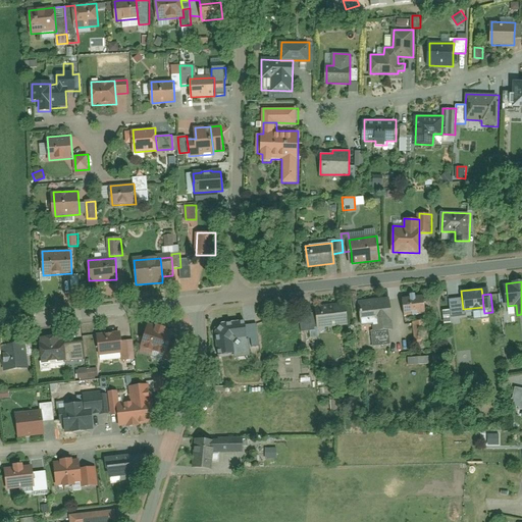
[(426,314),(424,296),(404,298),(406,316),(426,314)]
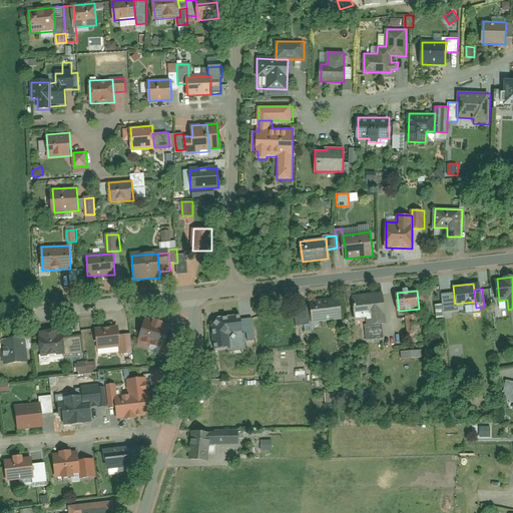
[(387,323),(384,292),(355,295),(357,314),(366,313),(368,325),(387,323)]
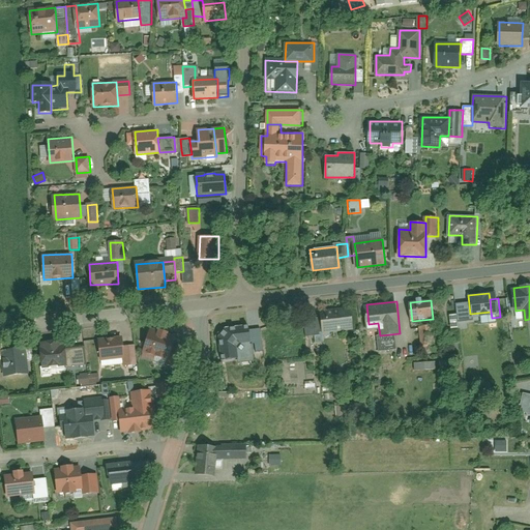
[(324,333),(355,330),(352,306),(321,310),(322,318),(324,333)]
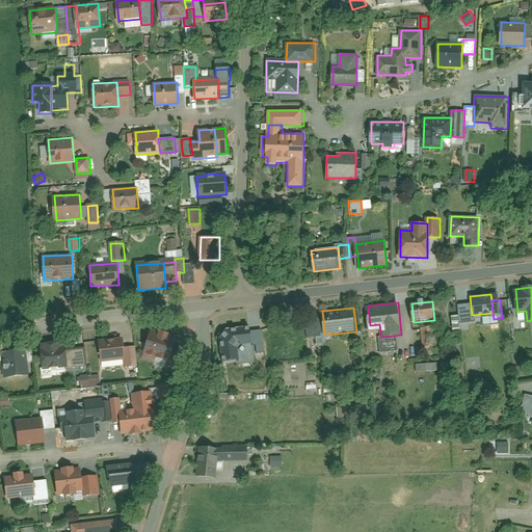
[(475,343),(472,315),(460,316),(461,329),(463,344),(475,343)]
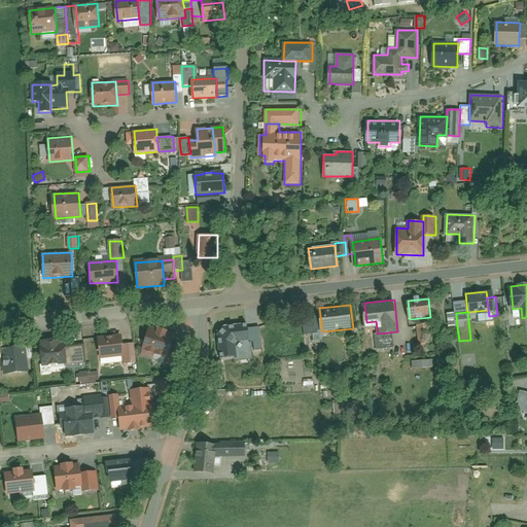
[(457,326),(456,313),(448,314),(449,327),(457,326)]
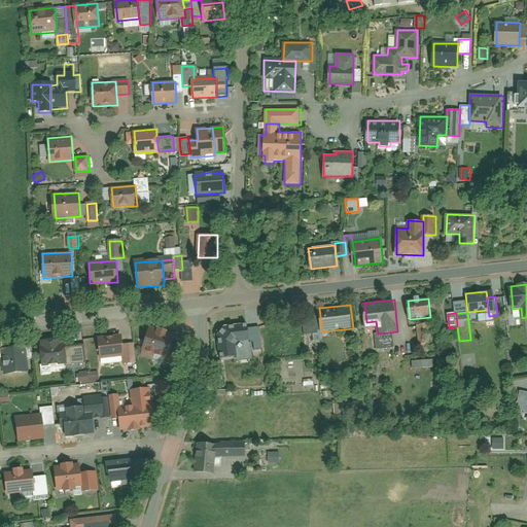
[(322,331),(320,316),(304,317),(306,335),(322,332),(322,331)]
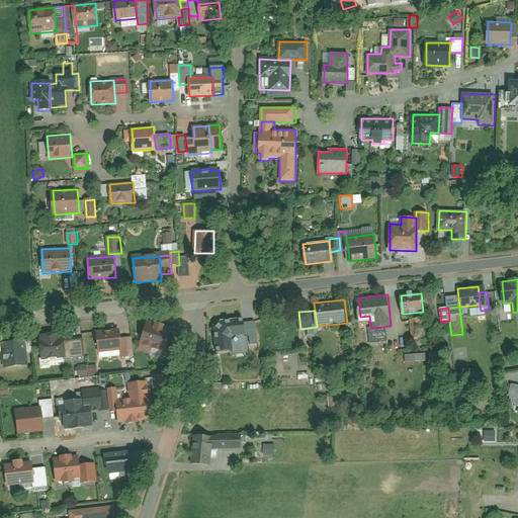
[(245,323),(244,316),(223,318),(211,329),(213,353),(236,351),(235,337),(246,336),(245,323)]
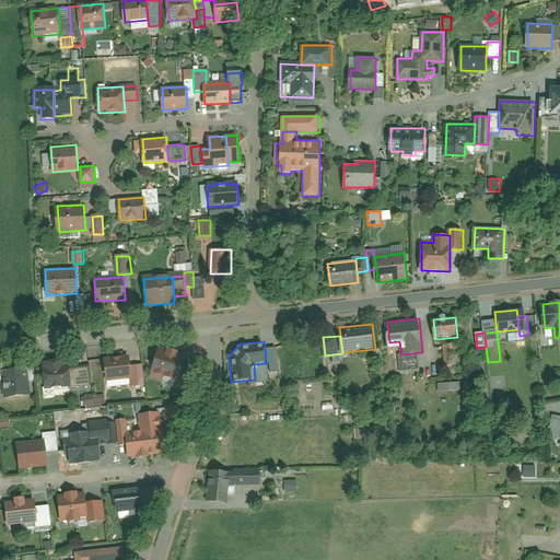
[(284,347),(265,349),(266,363),(267,370),(287,368),(284,347)]
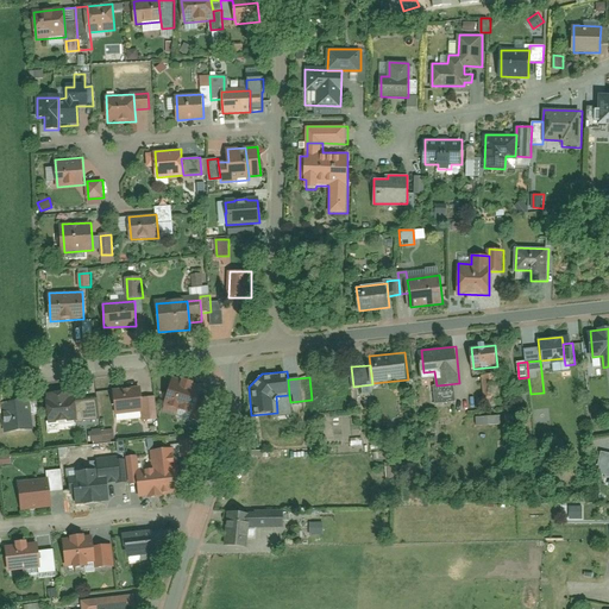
[(483,380),(484,397),(501,395),(500,377),(483,380)]
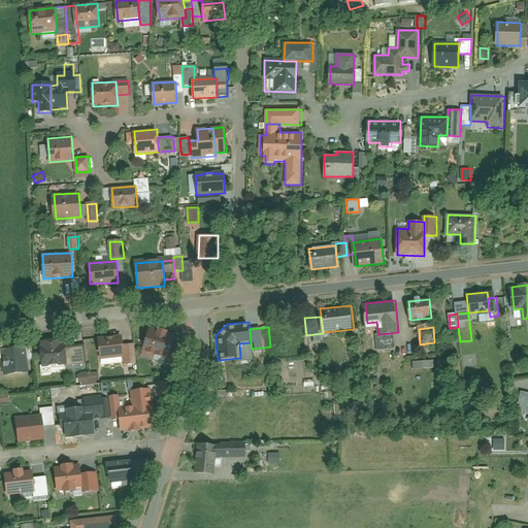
[(149,329),(140,353),(165,361),(173,337),(149,329)]
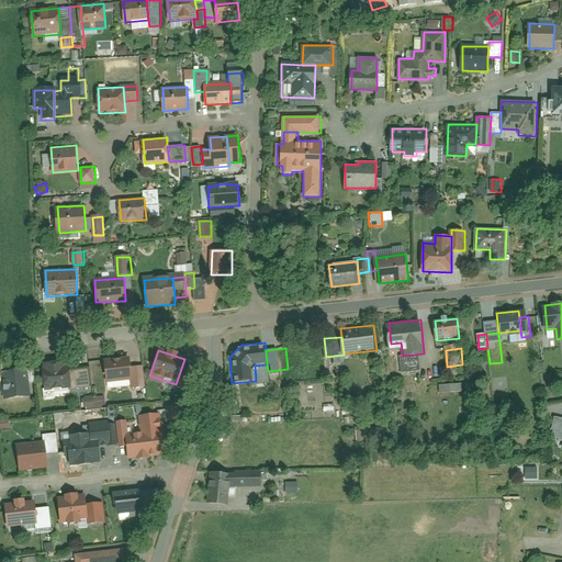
[(41,360),(43,393),(69,392),(67,358),(41,360)]
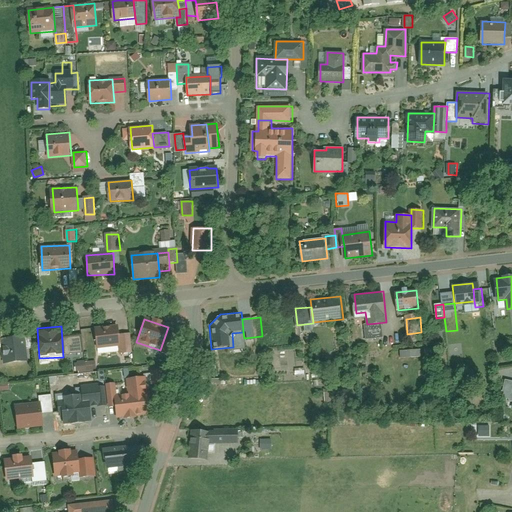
[(93,331),(95,350),(118,349),(116,329),(93,331)]
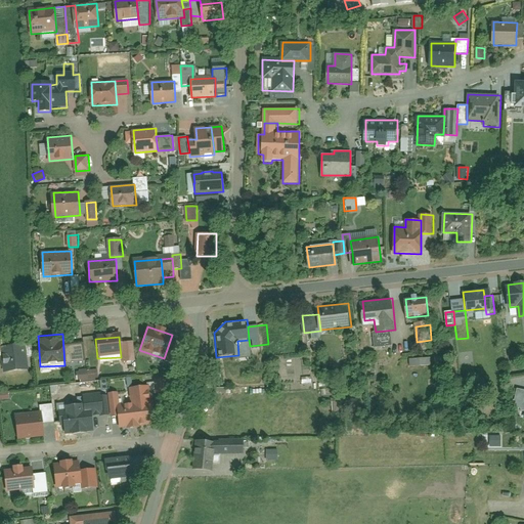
[(133,362),(132,344),(120,345),(122,363),(133,362)]
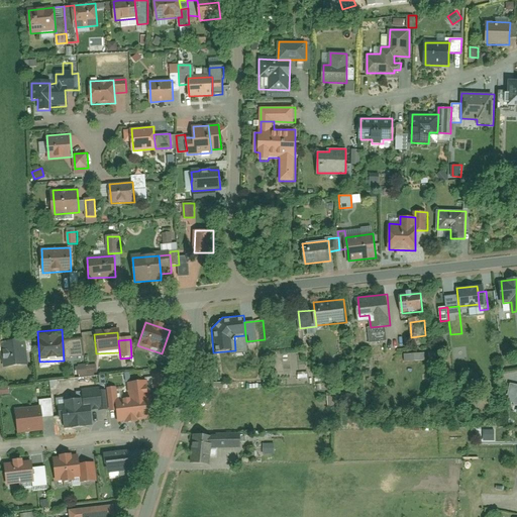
[(0,353),(1,370),(26,368),(24,345),(0,347),(0,353)]
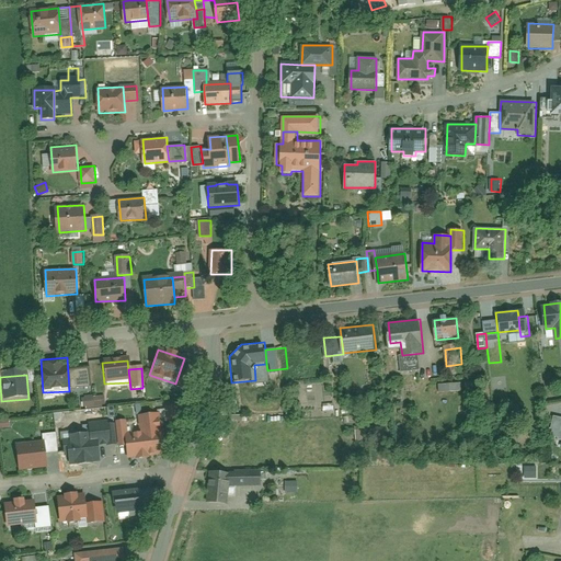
[(305,386),(306,402),(318,402),(317,385),(305,386)]
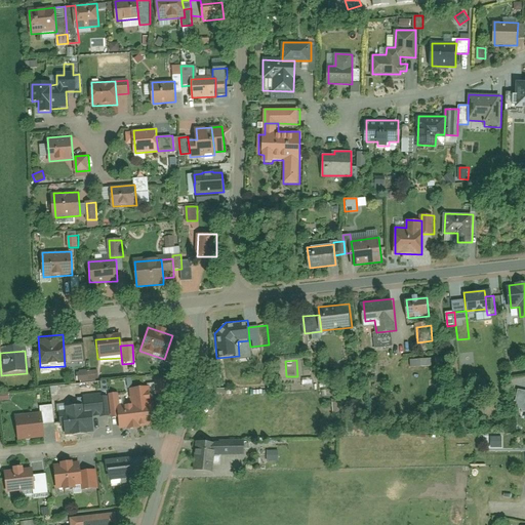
[(96,372),(76,373),(76,381),(96,380),(96,372)]
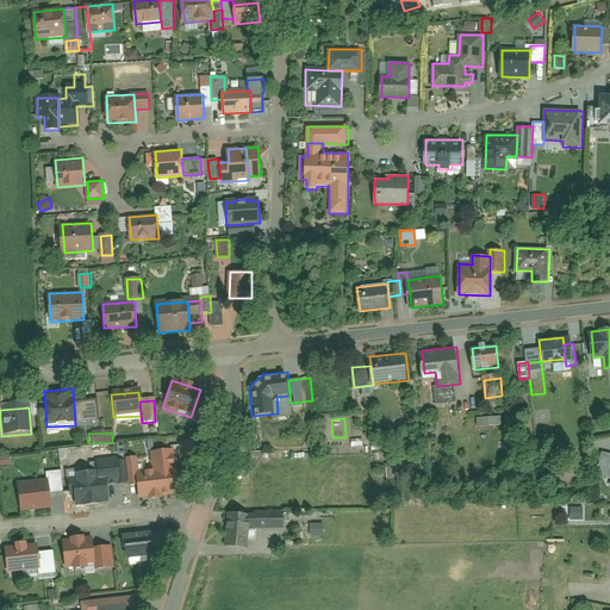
[(188,444),(178,446),(179,459),(190,458),(188,444)]
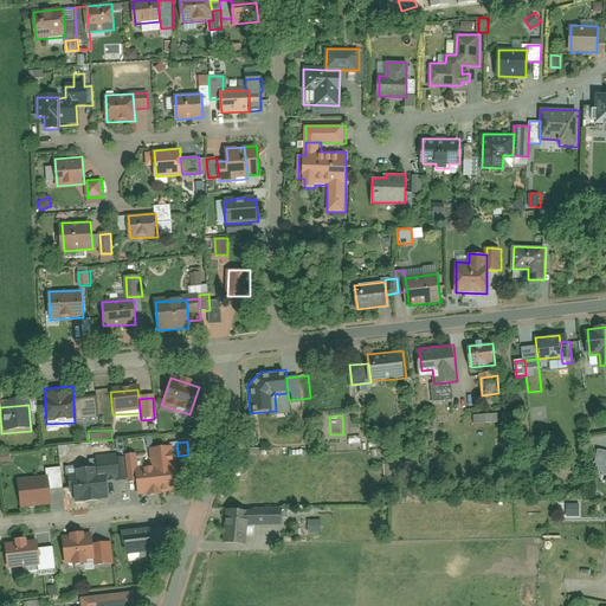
[(174,469),(172,469),(171,450),(148,452),(149,470),(136,471),(139,498),(175,496),(174,469)]
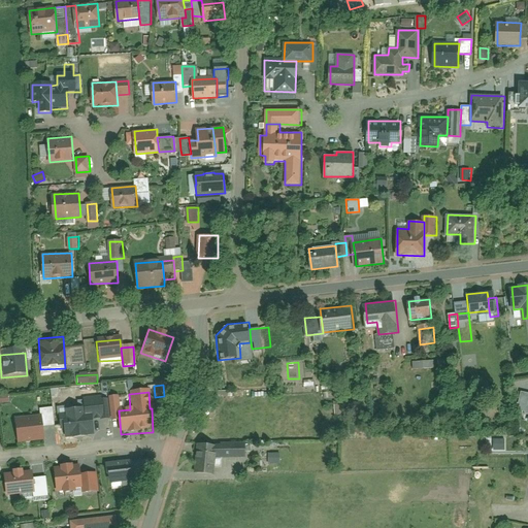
[(118,398),(107,399),(108,422),(120,422),(118,398)]
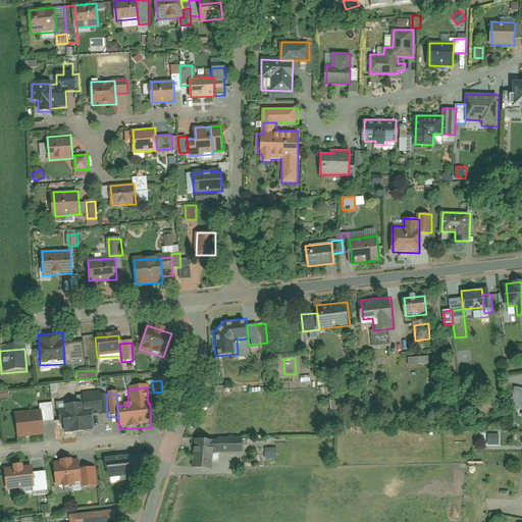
[(99,396),(81,397),(81,412),(100,411),(99,396)]
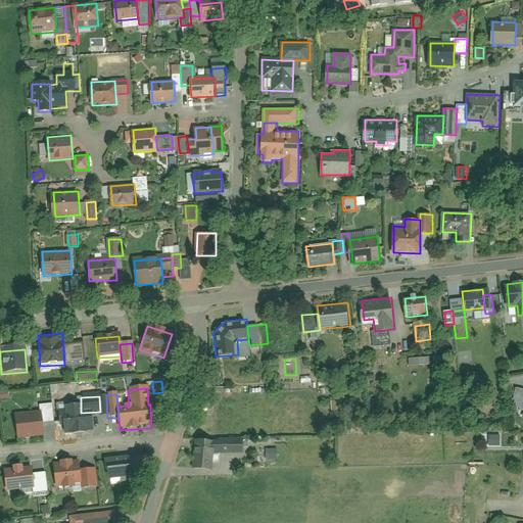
[(54,420),(52,402),(41,403),(42,411),(43,421),(54,420)]
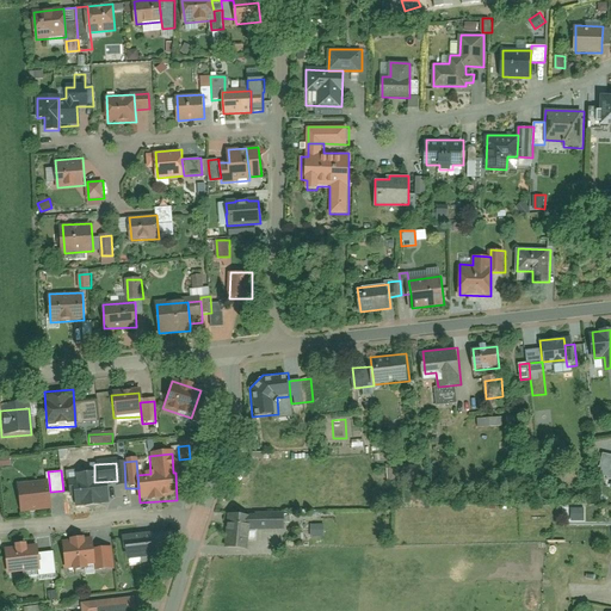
[(49,480),(18,483),(22,510),(51,506),(50,492),(49,480)]
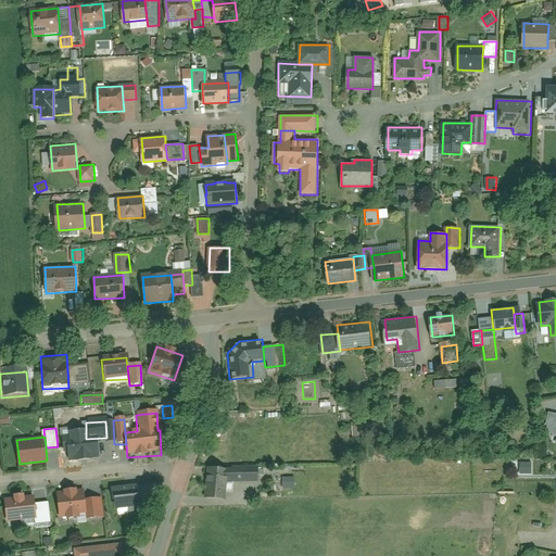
[(96,439),(61,440),(62,462),(97,459),(96,439)]
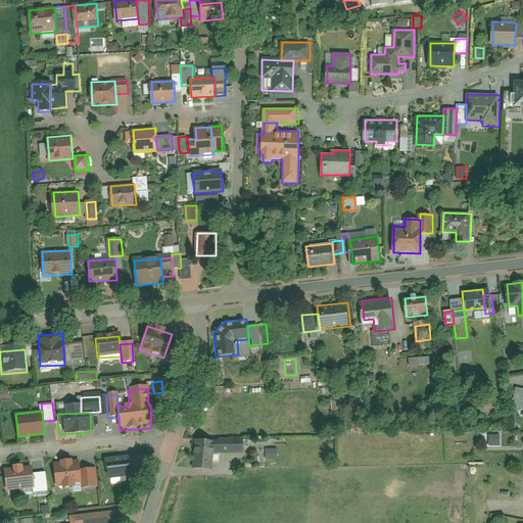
[(487,445),(497,445),(497,435),(487,435),(487,445)]
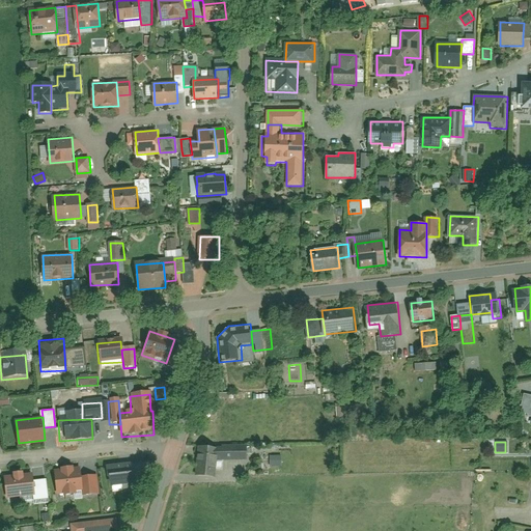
[(220,447),(218,458),(248,457),(248,444),(218,444),(218,447),(220,447)]
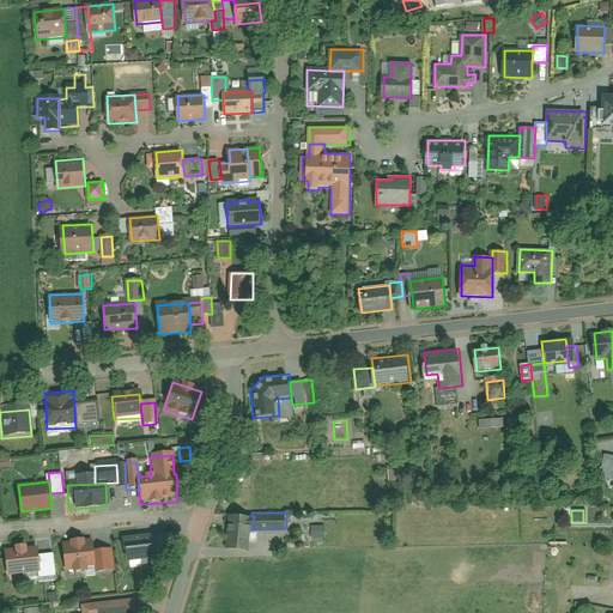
[(230,514),(226,546),(249,550),(252,529),(254,516),(252,516),(230,514)]
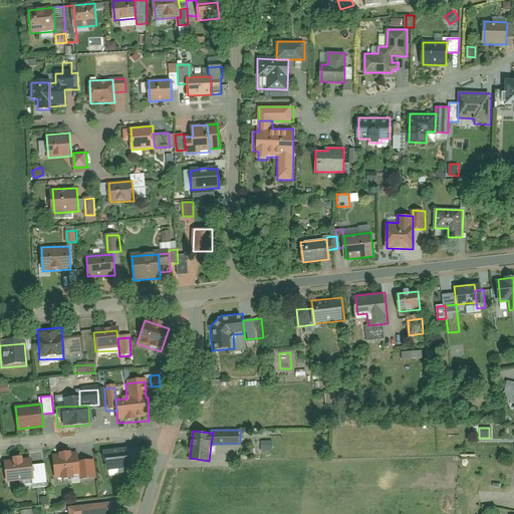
[(253,445),(261,445),(261,436),(253,436),(253,445)]
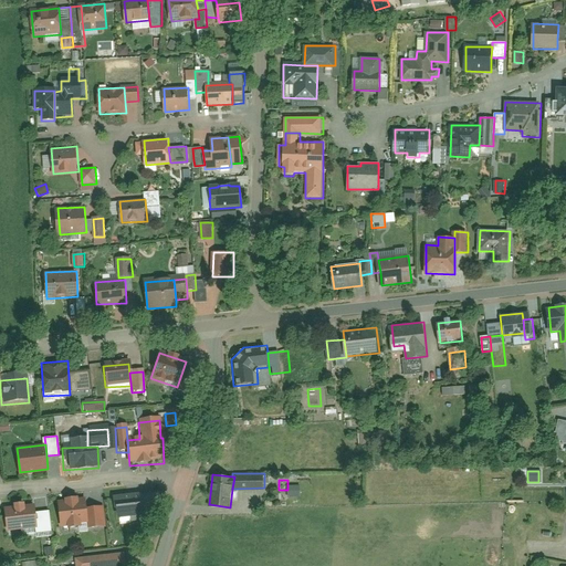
[(155,511),(154,495),(139,496),(140,512),(155,511)]
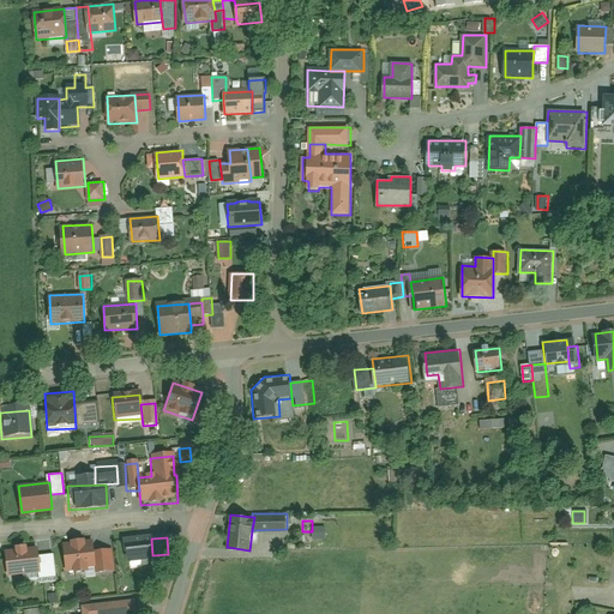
[(151,540),(124,541),(126,567),(154,565),(151,540)]
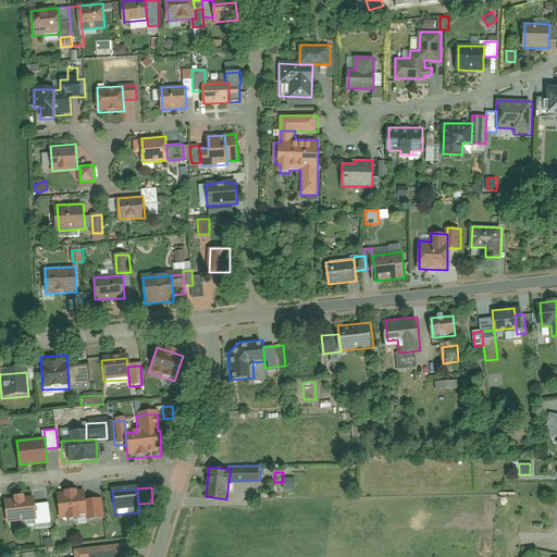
[(83,494),(56,496),(57,518),(85,516),(83,494)]
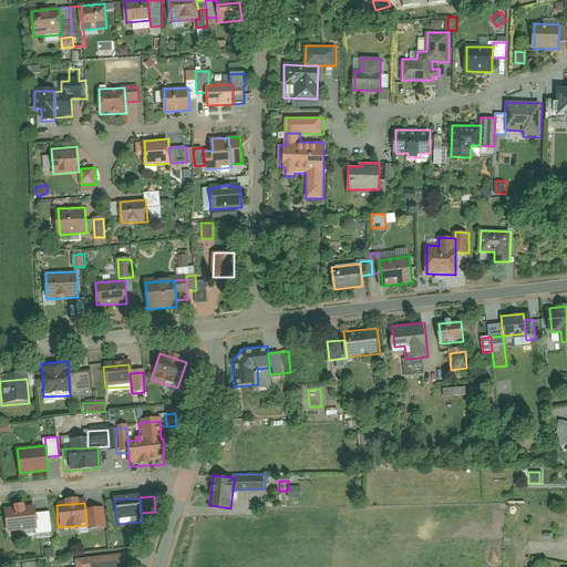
[(33,511),(2,513),(3,535),(35,533),(33,511)]
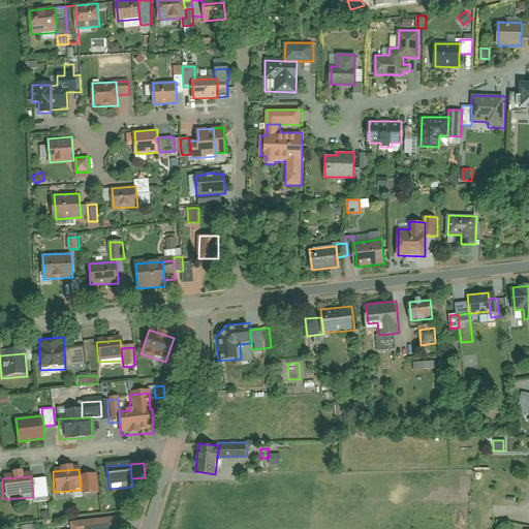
[(97,496),(95,476),(80,477),(82,497),(97,496)]
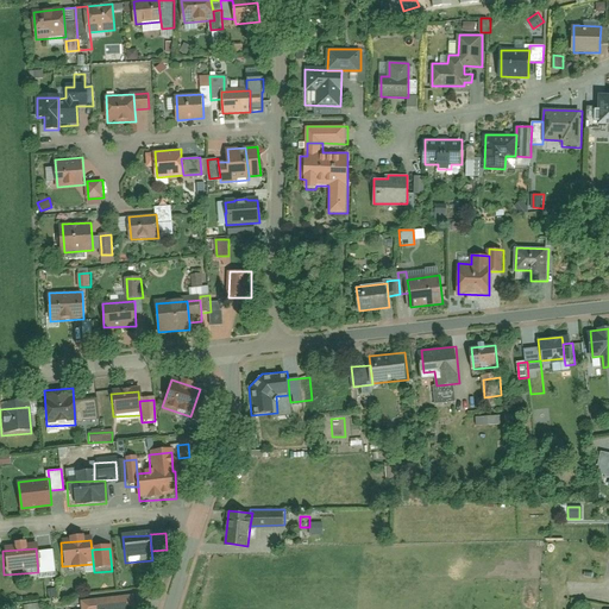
[(54,573),(51,553),(37,554),(39,575),(54,573)]
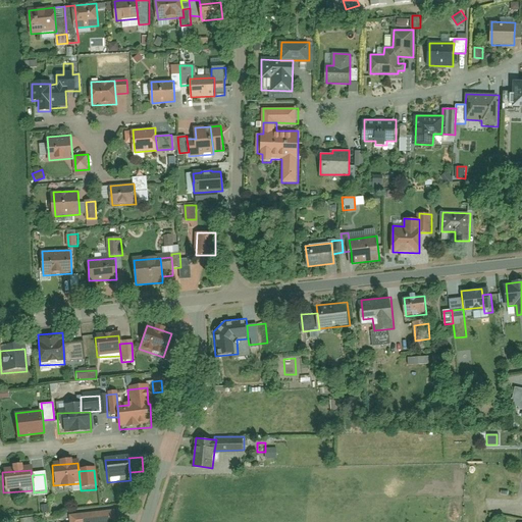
[(113,521),(113,513),(68,517),(68,521),(113,521)]
